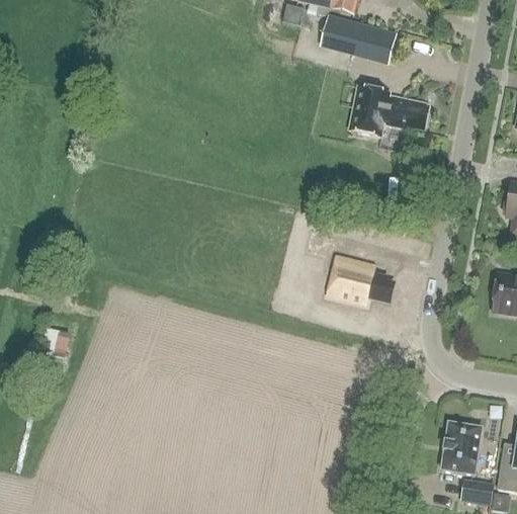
[(295,0),(295,1),(354,13),(356,0),(295,0)]
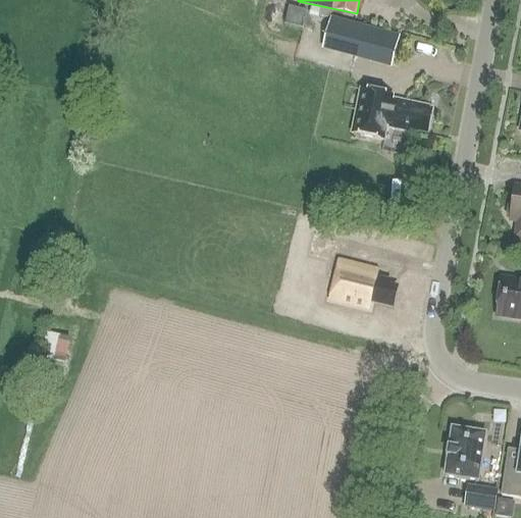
[(285,23),(303,27),(307,8),(289,5),(285,23)]
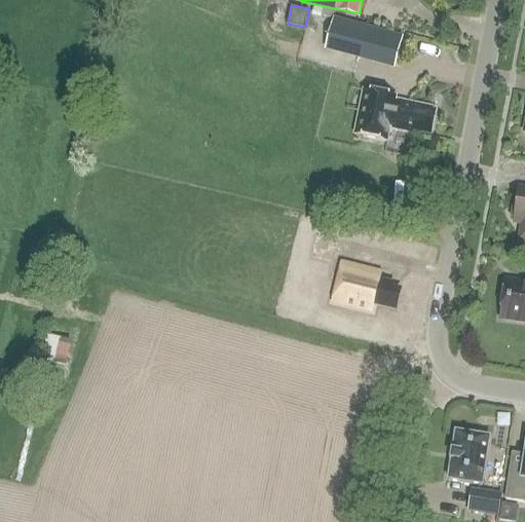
[(325,47),(395,66),(403,33),(333,14),(325,47)]
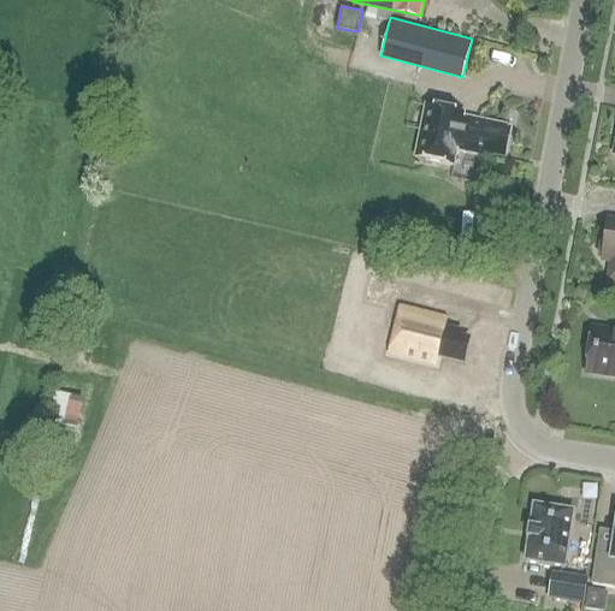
[(507,120),(463,112),(465,107),(426,100),(417,153),(454,160),(457,147),(484,152),(485,147),(507,150),(510,128),(506,126),(507,120)]
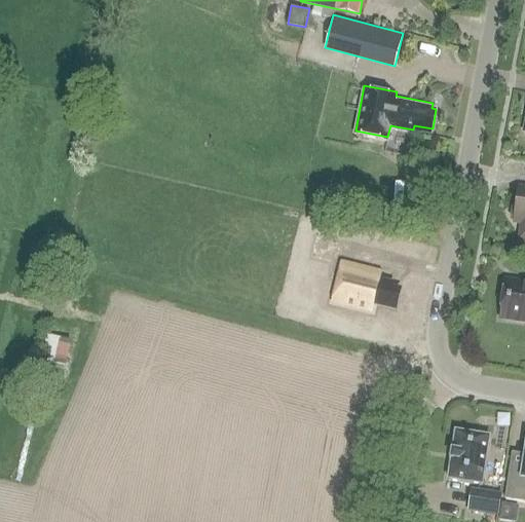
[(522,221),(520,237),(524,237),(524,186),(520,185),(517,202),(513,204),(512,214),(515,217),(515,219),(522,221)]
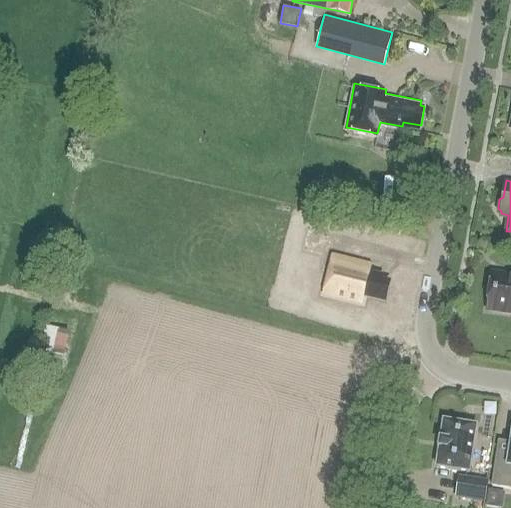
[(384,296),(388,280),(380,278),(381,274),(370,271),(371,266),(335,257),(327,289),(361,297),(362,291),(384,296)]
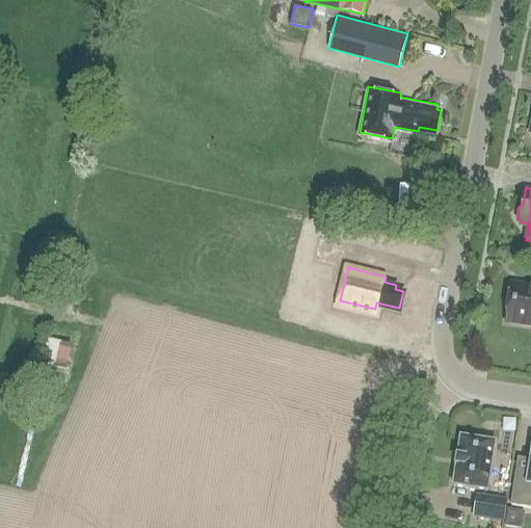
[(530,284),(530,288),(510,285),(506,314),(526,317),(525,321),(530,321),(530,284)]
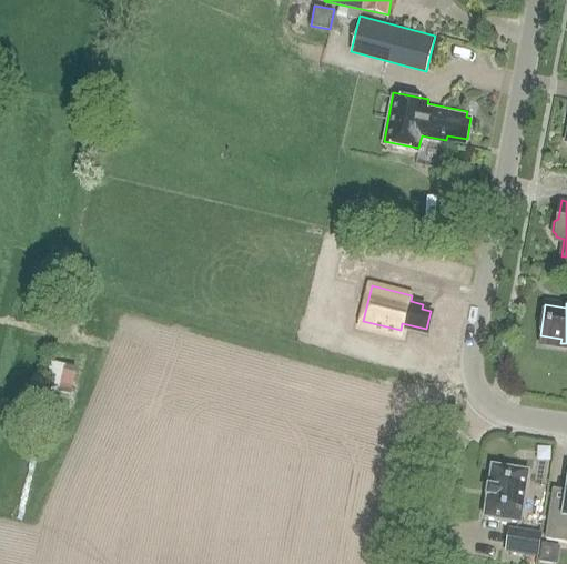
[(50,356),(43,384),(71,391),(78,363),(50,356)]
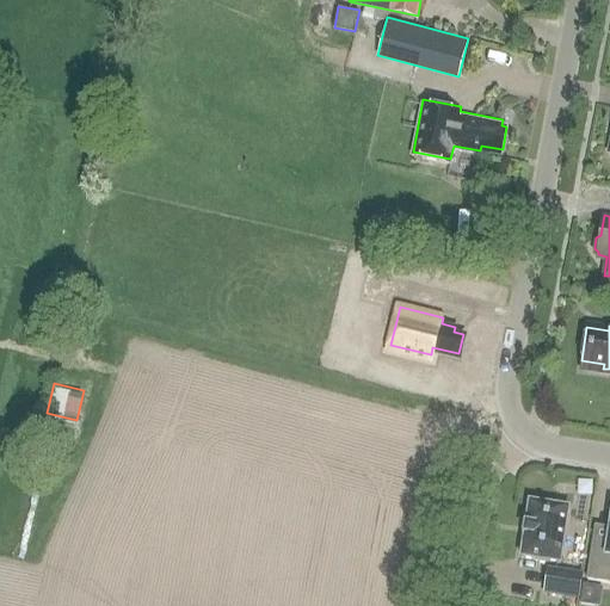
[(521,554),(560,560),(568,504),(530,498),(521,554)]
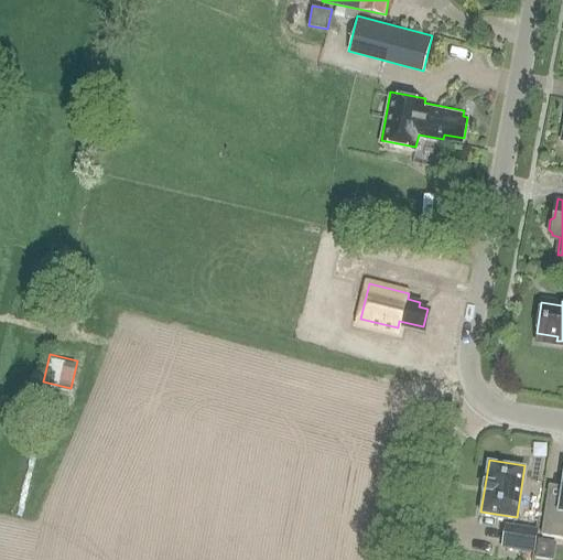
[(562,499),(548,497),(542,532),(562,535),(562,499)]
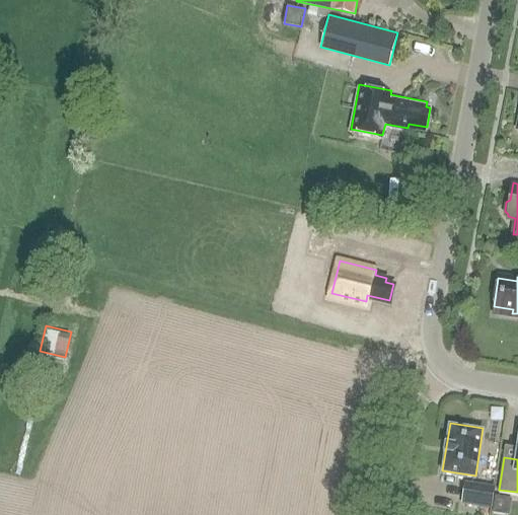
[(492,506),(495,485),(465,480),(461,501),(492,506)]
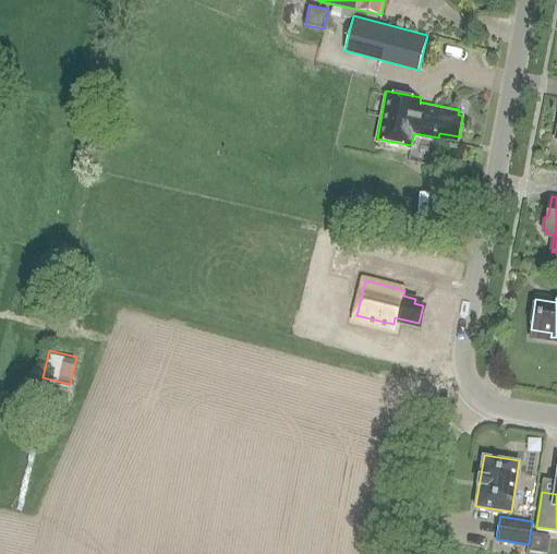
[(549,533),(532,530),(529,549),(546,552),(549,533)]
